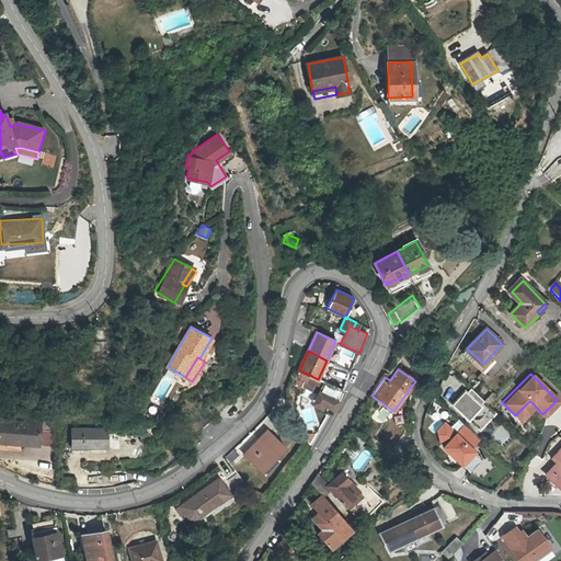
[(318,379),(309,375),(304,386),(318,392),(323,381),(318,379)]
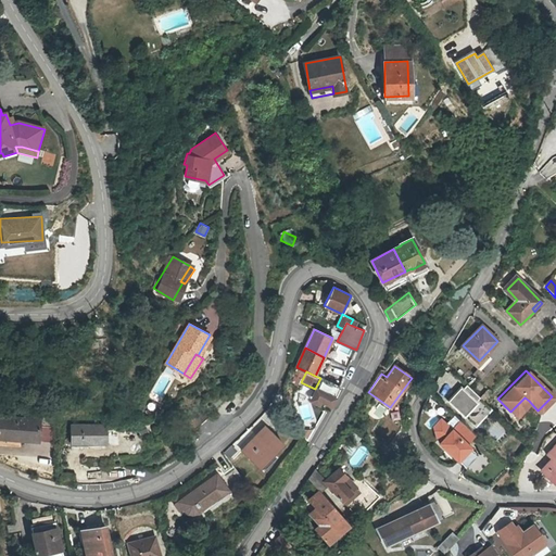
[(312,396),(330,405),(339,386),(320,378),(315,389),(312,396)]
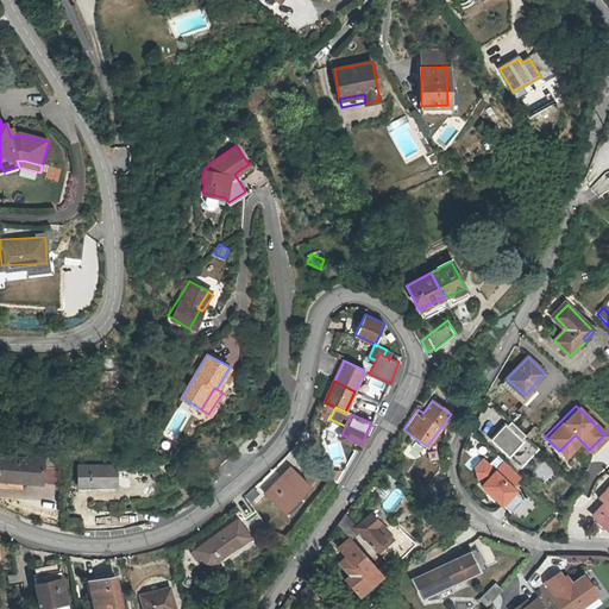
[(520,440),(506,454),(518,466),(534,449),(522,435),(519,433),(508,422),(506,426),(520,440)]
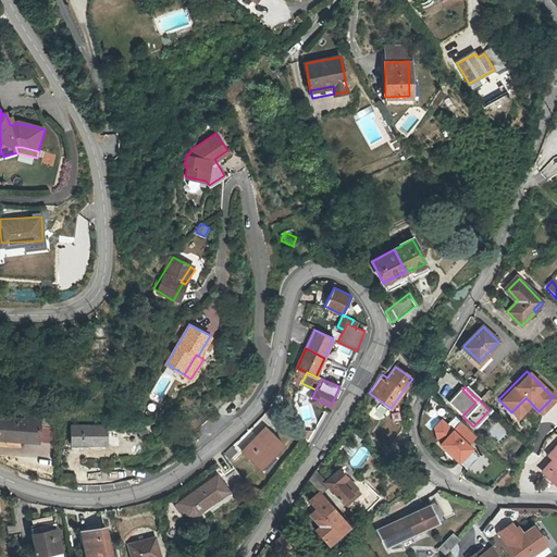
[(462,390),(460,387),(447,400),(462,416),(475,403),(462,390)]
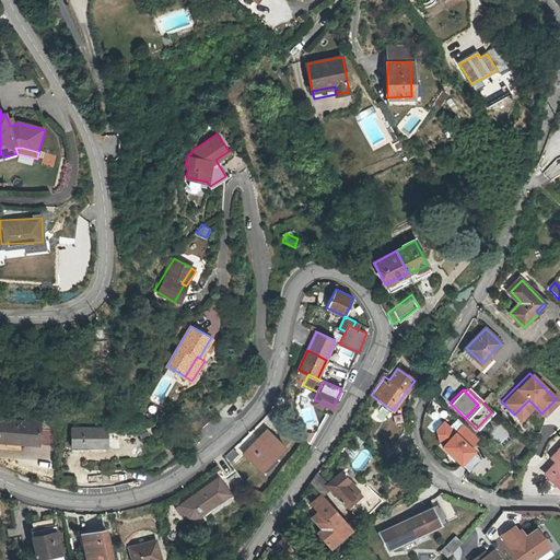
[(477,398),(480,400),(488,393),(485,391),(477,398)]
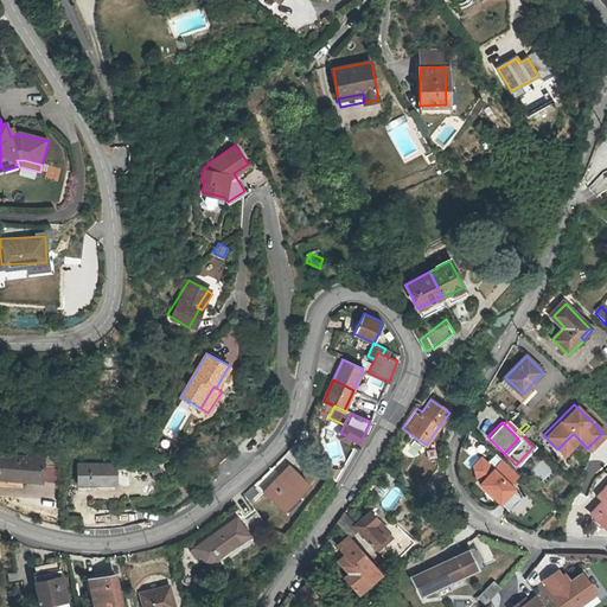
[(269,430),(261,425),(250,438),(259,445),(269,430)]
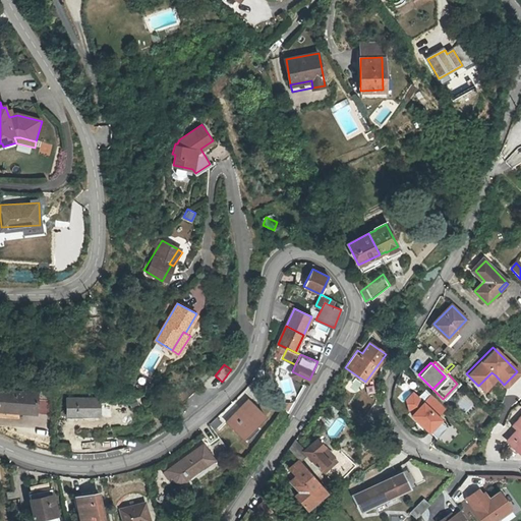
[(491,372),(478,386),(482,389),(496,375),(491,372)]
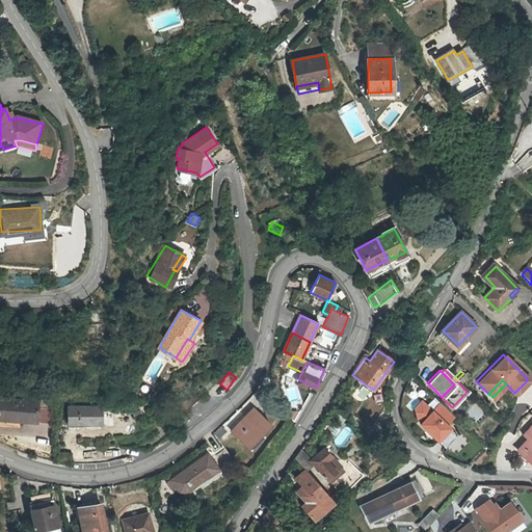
[(40,403),(1,399),(0,406),(0,417),(19,420),(19,422),(37,424),(40,403)]
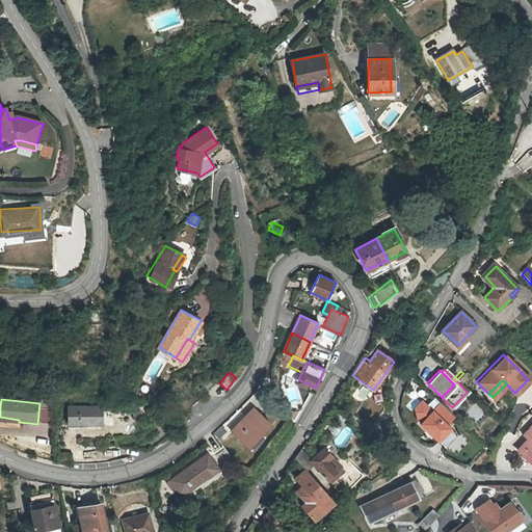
[(231,429),(250,405),(245,400),(225,424),(231,429)]
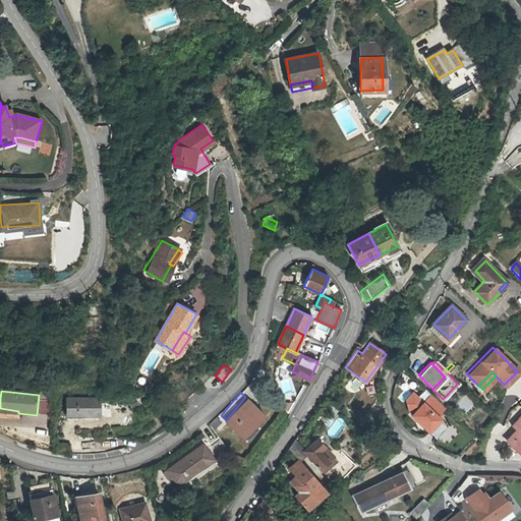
[(445,408),(431,395),(423,404),(413,394),(406,401),(409,410),(411,411),(412,410),(415,413),(412,415),(428,431),(441,419),(437,416),(445,408)]
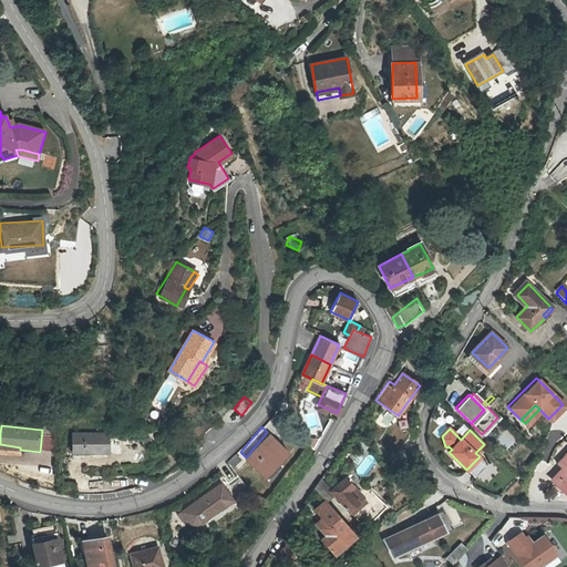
[(74,453),(110,452),(110,434),(74,434),(74,453)]
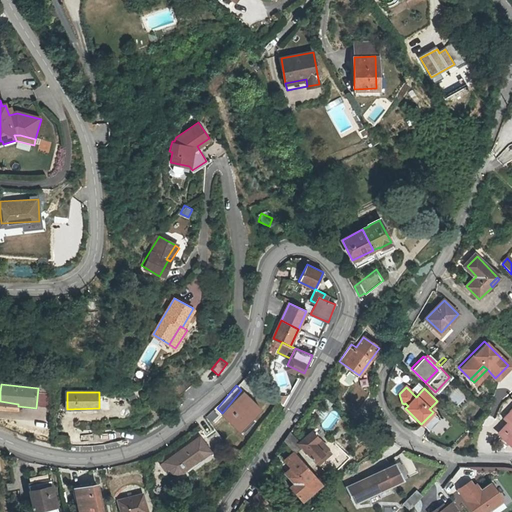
[(241,406),(238,403),(224,418),(239,431),(252,416),(255,419),(263,410),(248,398),(241,406)]
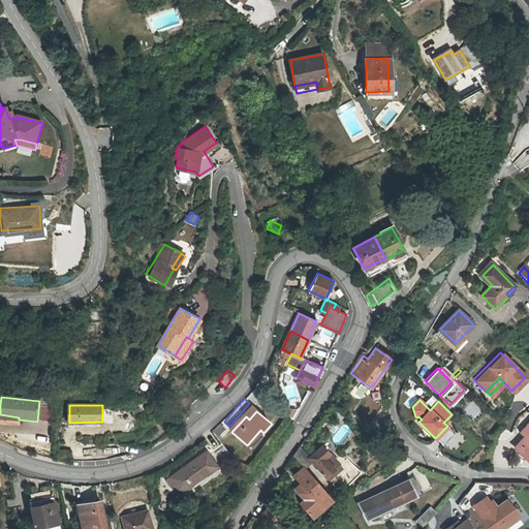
[(519,432),(522,434),(528,426),(528,419),(525,425),(519,432)]
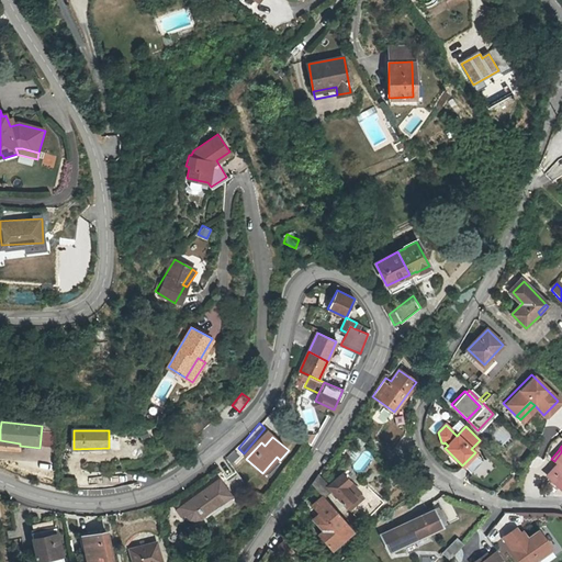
[(561,452),(554,461),(561,468),(558,472),(555,470),(547,478),(561,492),(561,452)]
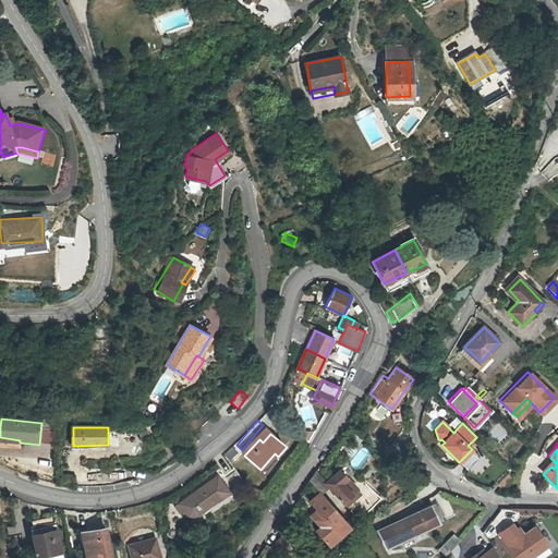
[(348,506),(361,495),(362,494),(348,477),(347,477),(340,470),(330,478),(328,476),(324,480),(316,471),(310,481),(320,492),(322,493),(329,486),(347,506),(348,506)]
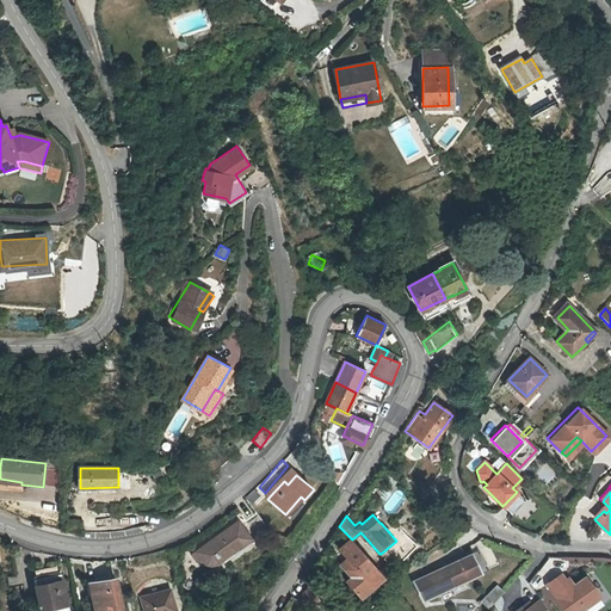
[(209,562),(211,563),(214,563),(216,563),(218,563),(222,562),(226,560),(253,541),(241,524),(199,554),(203,557),(204,560),(207,561),(209,562)]
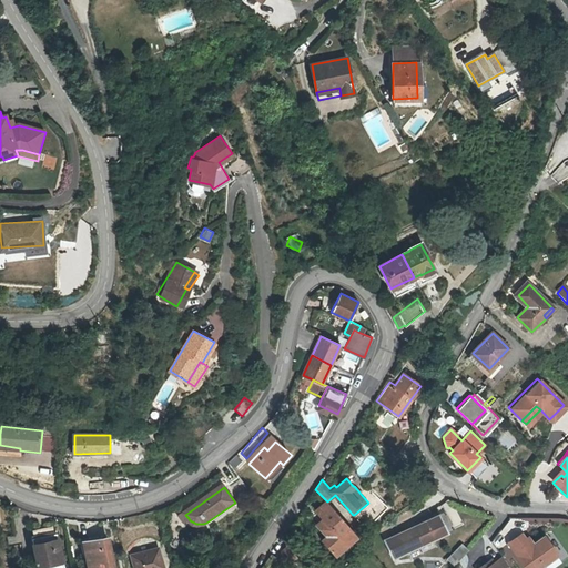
[(327,501),(326,500),(315,510),(326,523),(320,528),(326,536),(321,540),(335,556),(348,545),(344,539),(353,531),(327,501)]
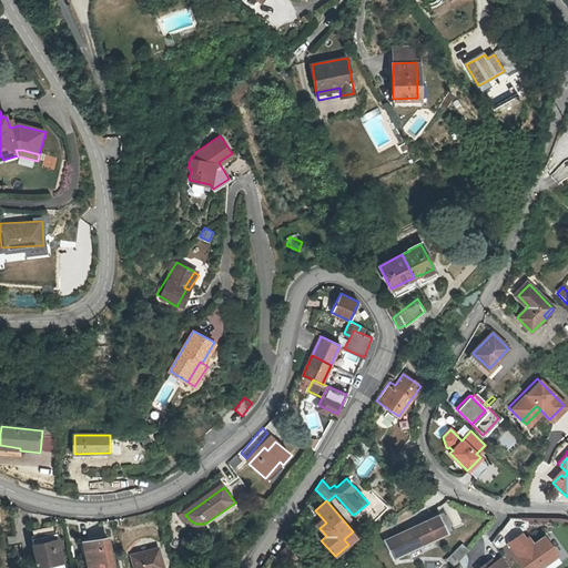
[(367,518),(372,524),(388,508),(383,503),(367,518)]
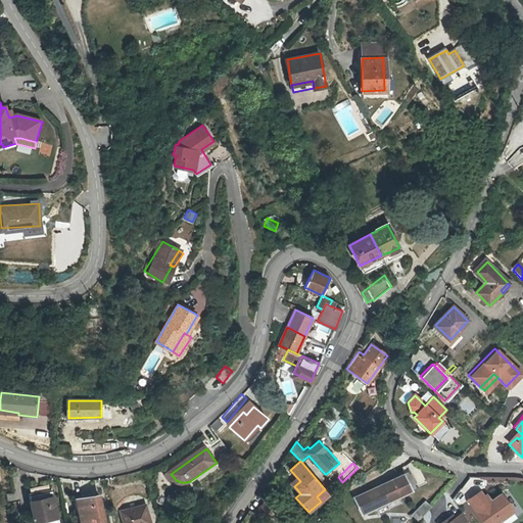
[(344,470),(338,464),(326,474),(331,480),(344,470)]
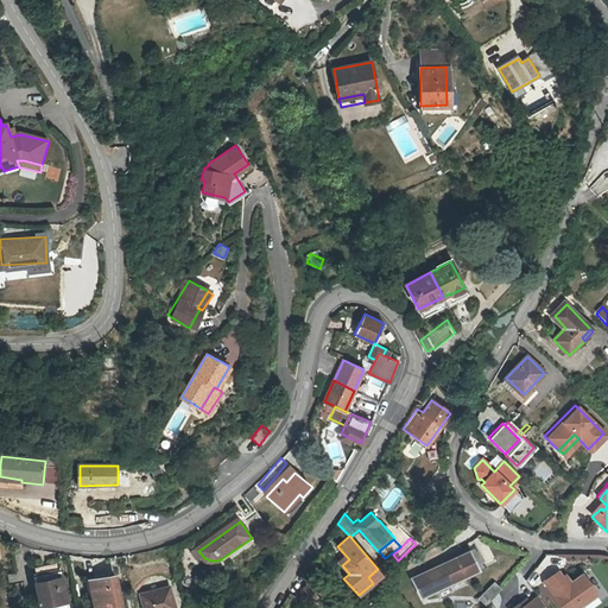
[(469,551),(412,577),(422,596),(477,569),(469,551)]
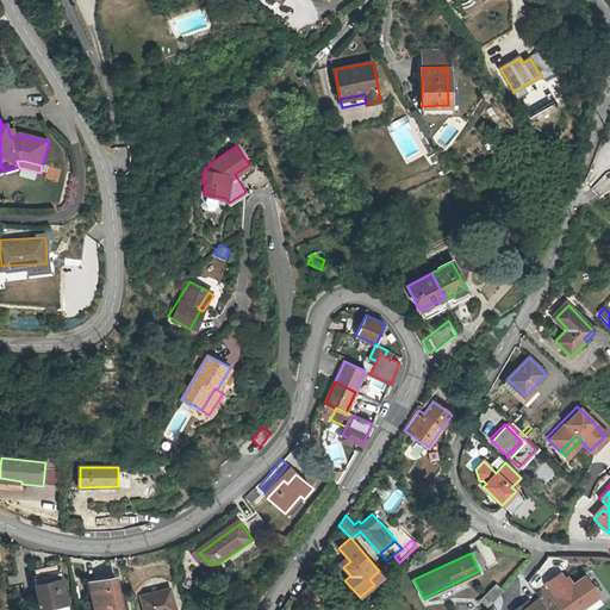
[(67,603),(61,572),(36,577),(42,608),(67,603)]
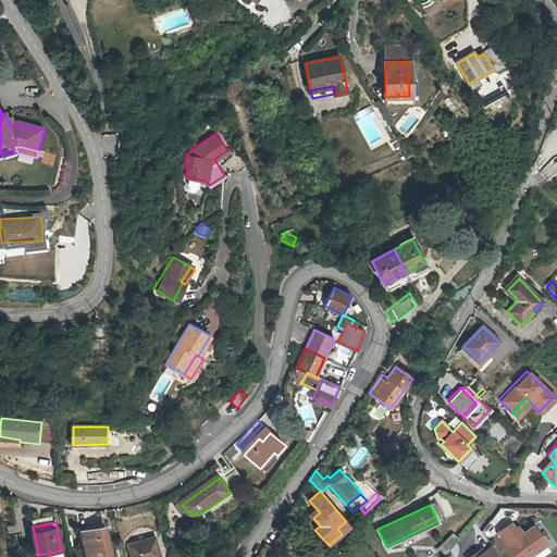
[(512,524),(497,534),(514,556),(532,556),(548,546),(534,528),(521,537),(512,524)]
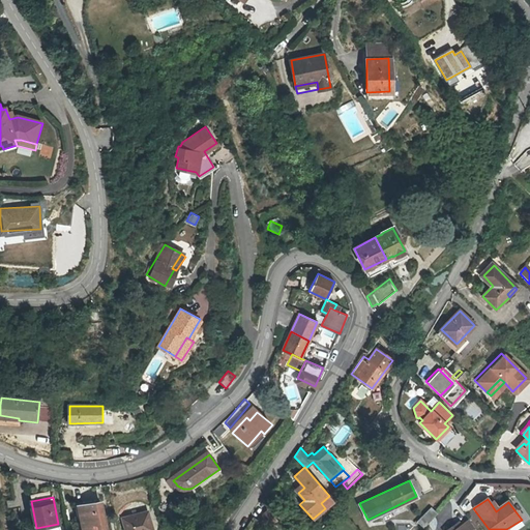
[(20,507),(19,501),(15,500),(6,500),(8,509),(20,507)]
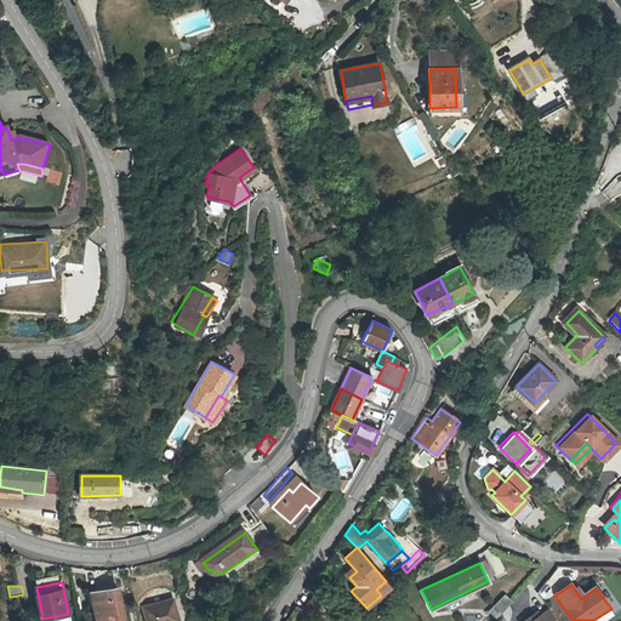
[(93,605),(96,616),(120,611),(117,587),(98,591),(98,586),(89,587),(91,605),(93,605)]
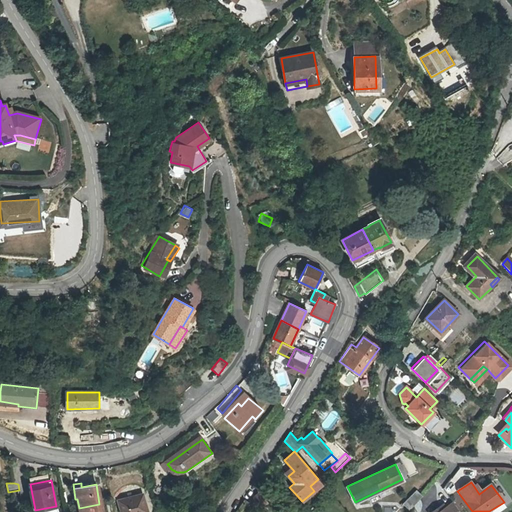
[(408,509),(411,506),(421,496),(415,490),(402,503),(408,509)]
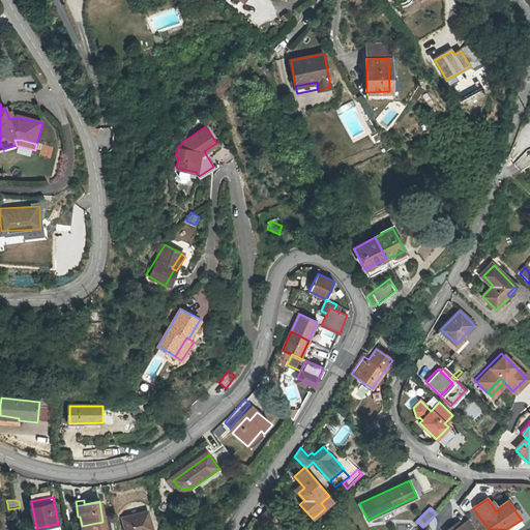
[(152,529),(149,514),(124,522),(126,529),(152,529)]
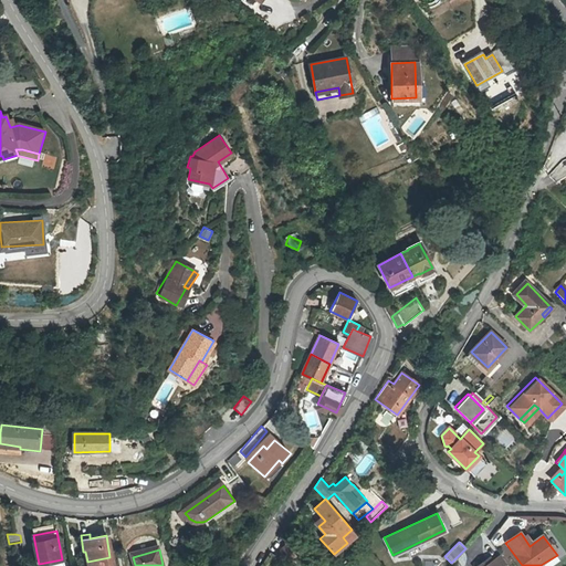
[(507,565),(500,556),(490,564),(486,565),(507,565)]
